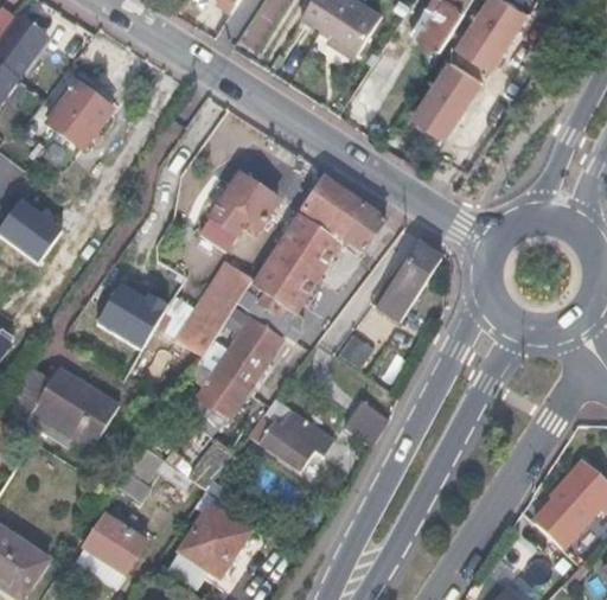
[(382,16),(358,0),(313,0),(304,16),(327,31),(323,39),(352,58),(382,16)]
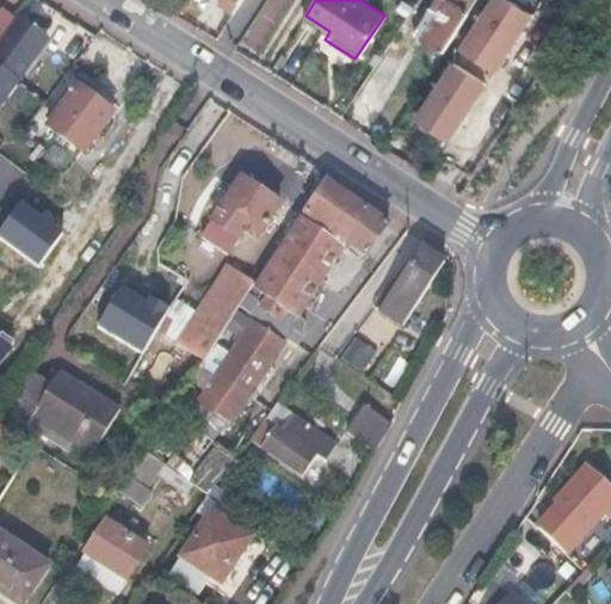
[(431,0),(413,30),(446,48),(476,0),(431,0)]
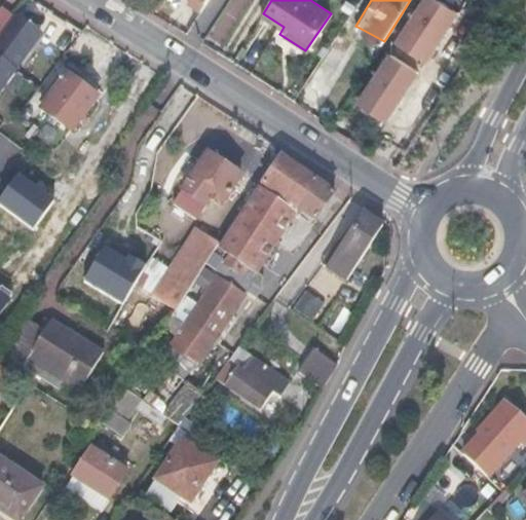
[(462,7),(450,0),(422,0),(401,36),(428,56),(462,7)]
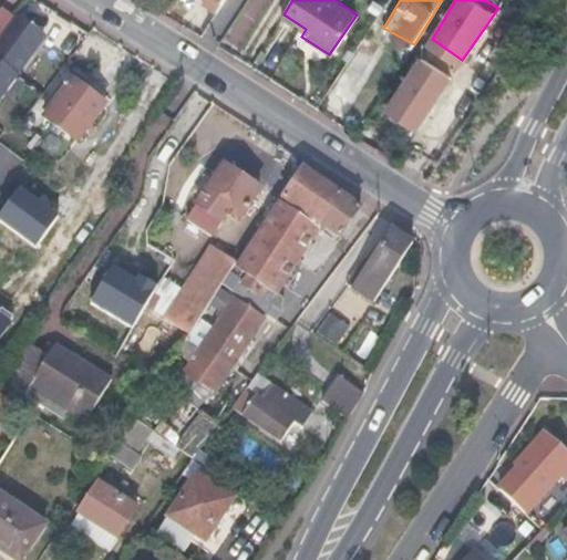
[(34,27),(14,13),(0,34),(0,59),(8,65),(34,27)]
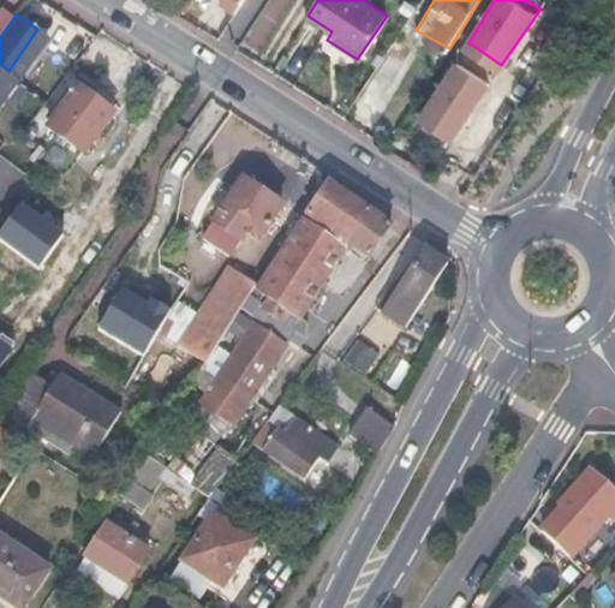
[(37,29),(9,71),(18,77),(47,36),(37,29)]
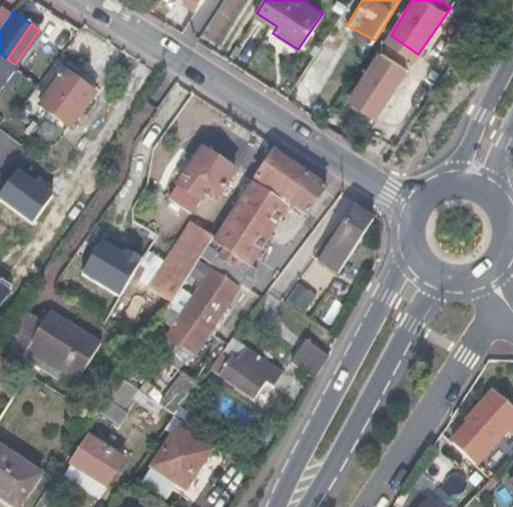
[(412,69),(381,47),(349,96),(380,117),(412,69)]
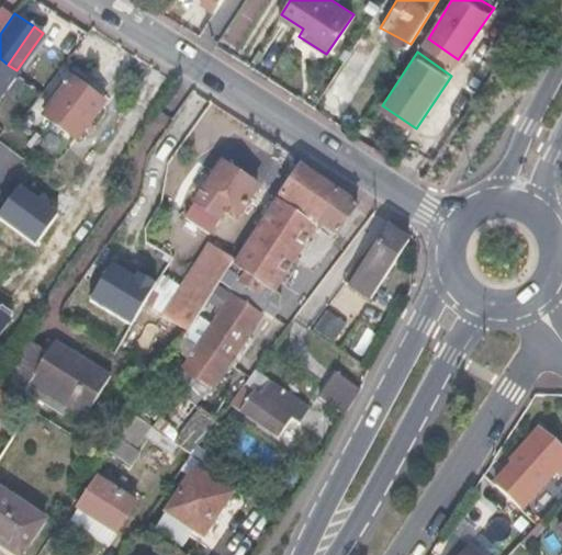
[(0,76),(0,94),(17,70),(8,65),(0,76)]
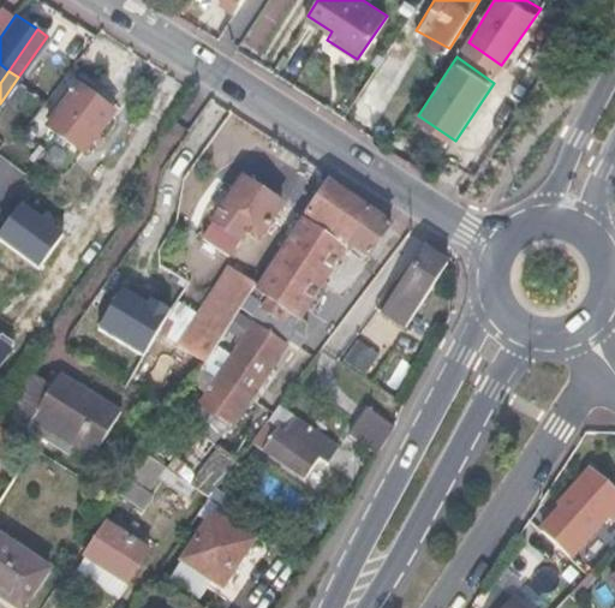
[(82,152),(112,112),(81,87),(49,126),(82,152)]
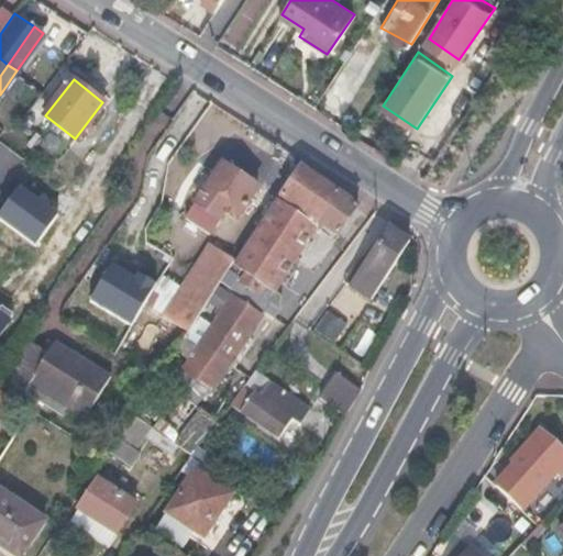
[(258,188),(222,164),(195,203),(220,220),(225,211),(238,219),(258,188)]
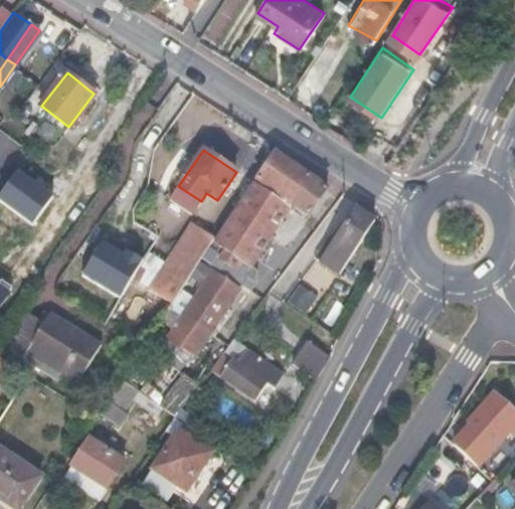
[(238,257),(248,264),(283,214),(293,200),(307,210),(326,185),(277,151),(210,248),(232,265),(238,257)]
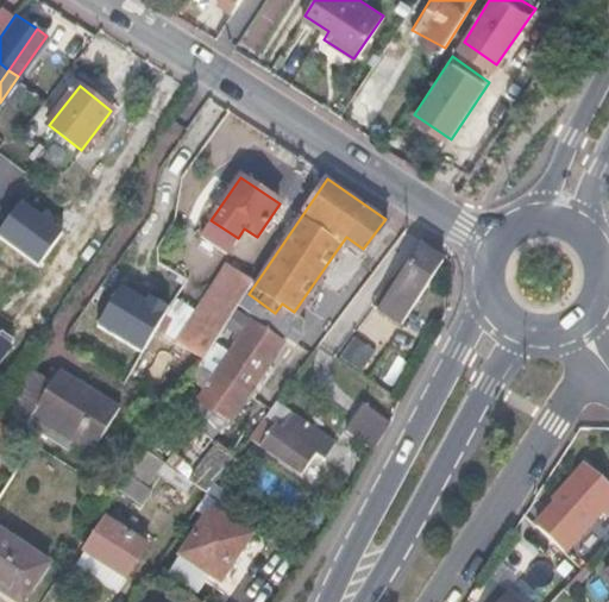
[(238,238),(211,220),(202,232),(230,250),(238,238)]
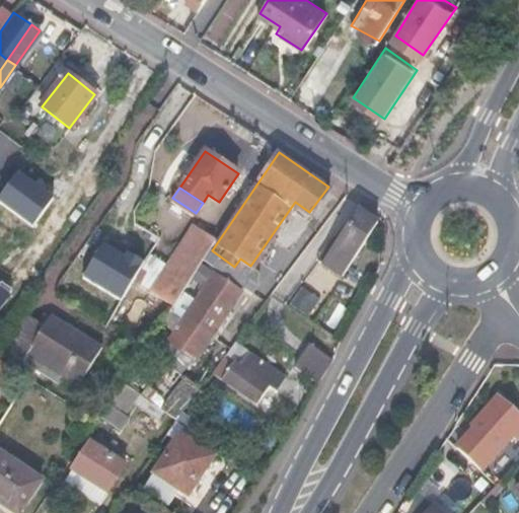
[(324,264),(345,276),(379,219),(361,208),(324,264)]
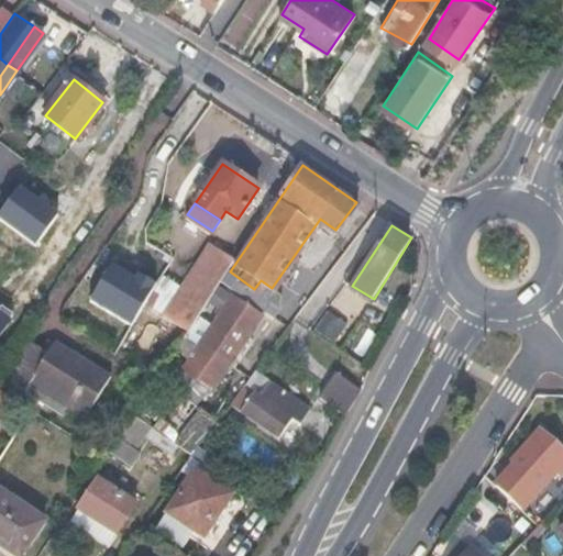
[(190,290),(205,301),(221,278),(233,259),(219,248),(190,290)]
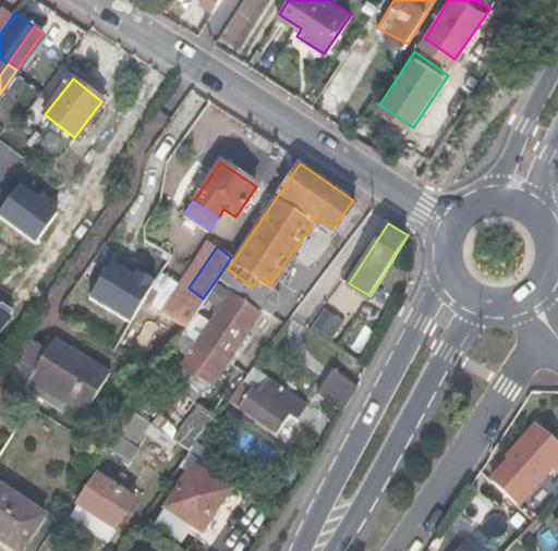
[(228,269),(222,278),(233,285),(245,294),(252,286),(228,269)]
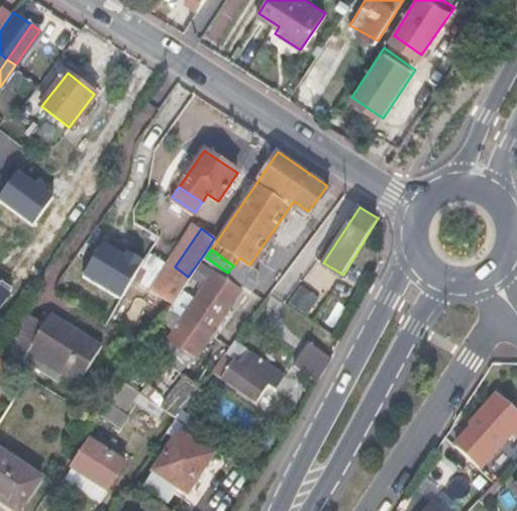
[(133,277),(157,293),(175,267),(149,250),(133,277)]
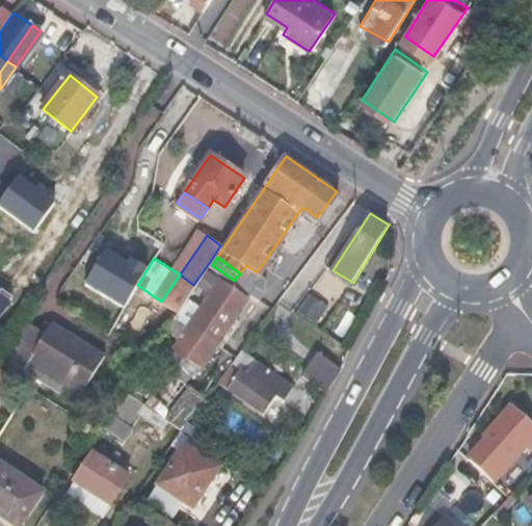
[(250,280),(257,272),(246,265),(240,273),(234,281),(251,293),(257,284),(250,280)]
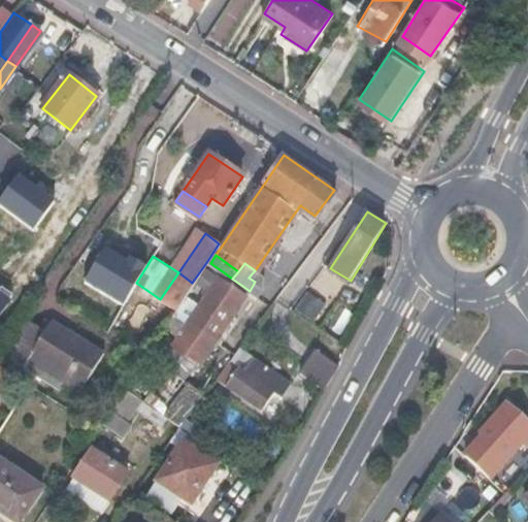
[(250,291),(232,279),(221,270),(199,302),(197,304),(213,315),(221,305),(233,315),(250,291)]
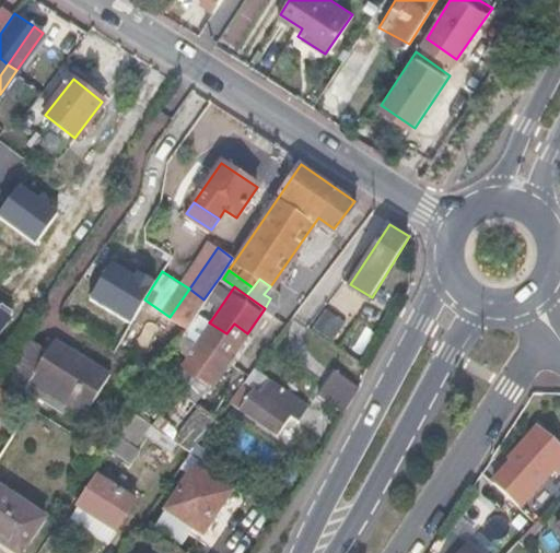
[(281,295),(270,286),(264,294),(270,298),(265,308),(276,316),(280,308),(281,295)]
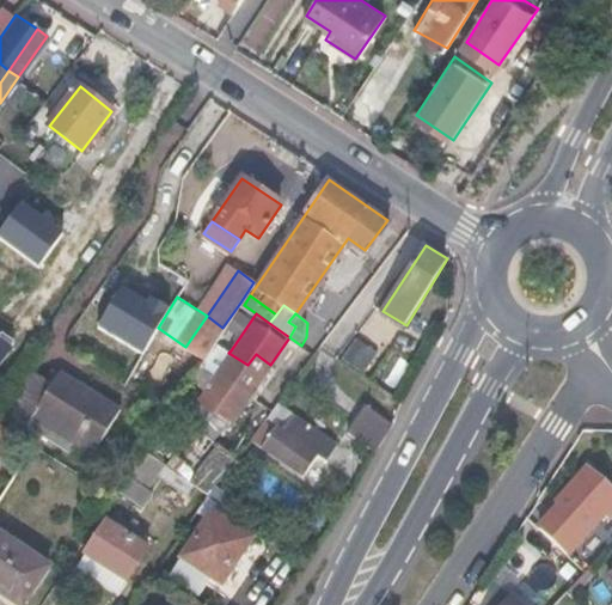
[(185,347),(203,356),(214,340),(222,328),(207,316),(185,347)]
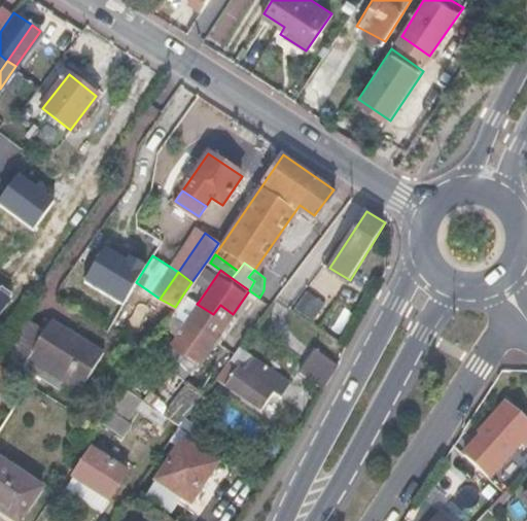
[(304,290),(290,311),(308,323),(322,303),(304,290)]
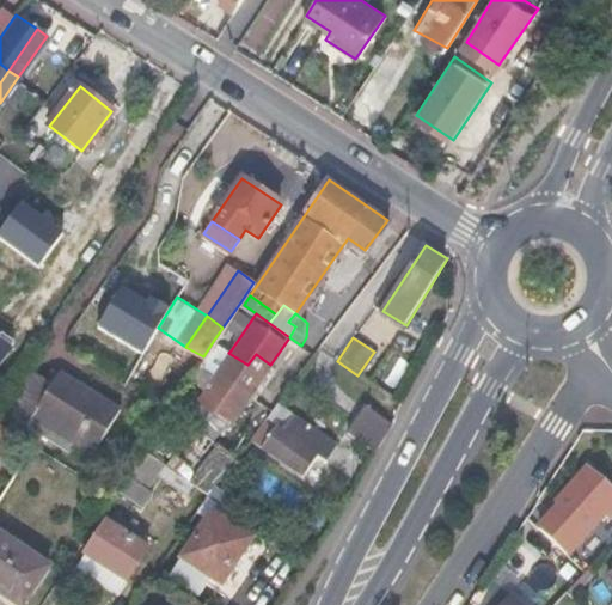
[(252,392),(270,365),(256,354),(248,365),(228,353),(219,370),(252,392)]
